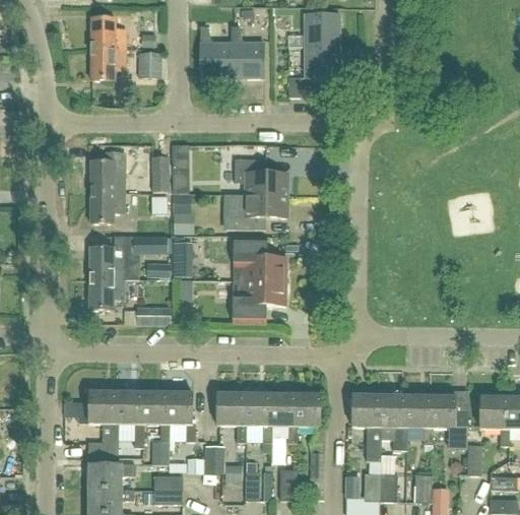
[(304,46),(340,45),(340,12),(304,12),(304,46)]
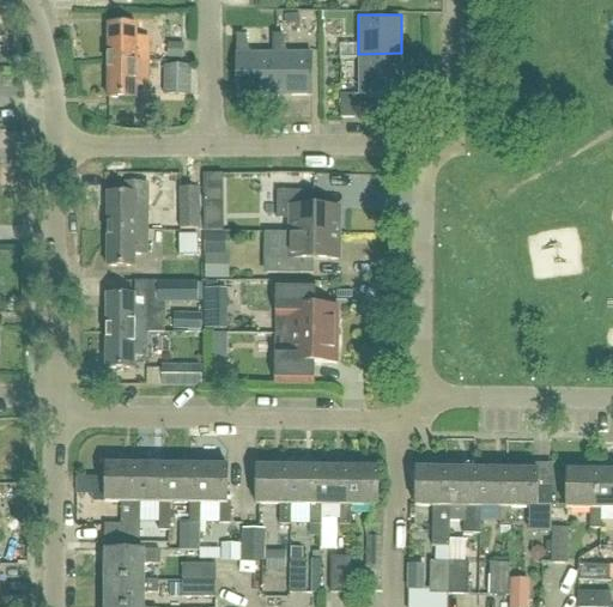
[(109,59),(150,60),(150,36),(137,36),(137,23),(109,23),(109,59)]
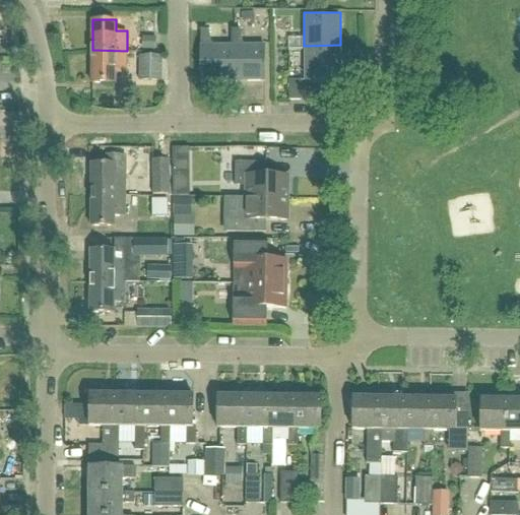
[(232,78),(231,43),(210,43),(206,26),(199,26),(200,79),(232,78)]
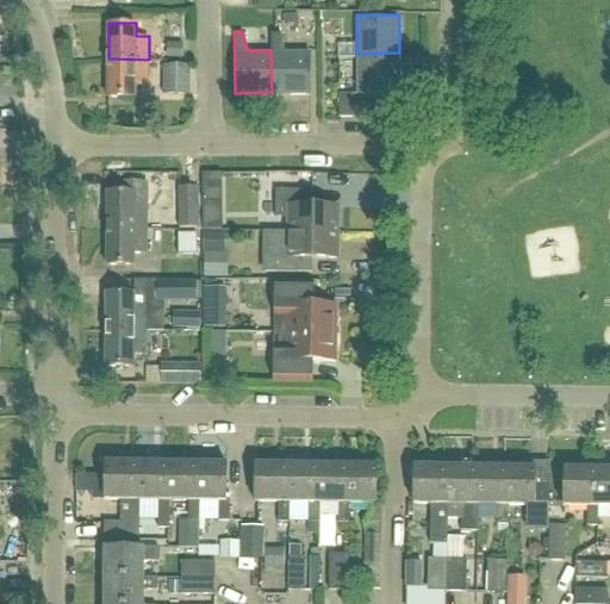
[(271,50),(272,92),(309,92),(307,50),(271,50)]
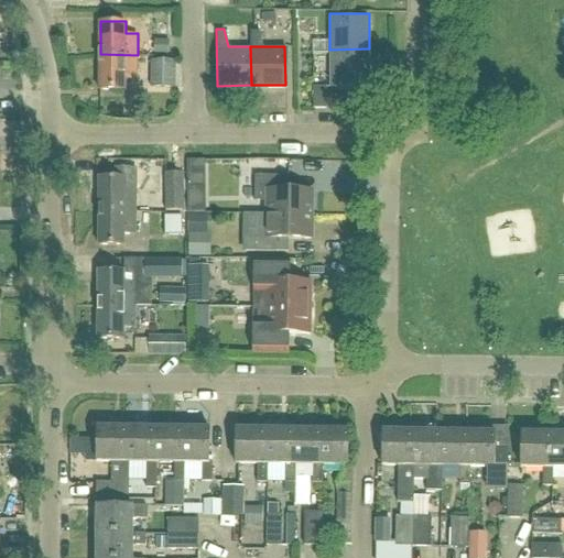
[(369,84),(369,48),(329,50),(329,85),(369,84)]
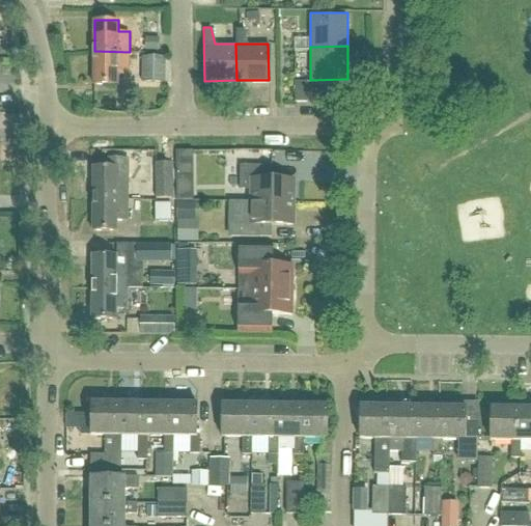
[(130,52),(94,51),(93,82),(118,82),(118,71),(129,72),(130,52)]
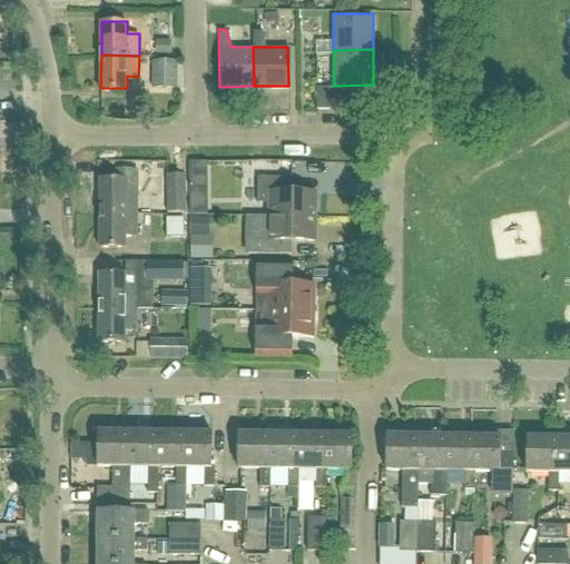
[(176,59),(151,58),(151,85),(176,85),(176,59)]
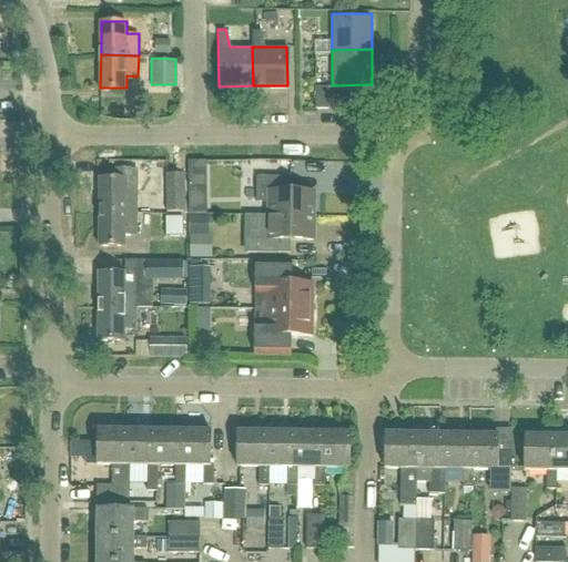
[(328,106),(328,84),(315,84),(315,106),(328,106)]
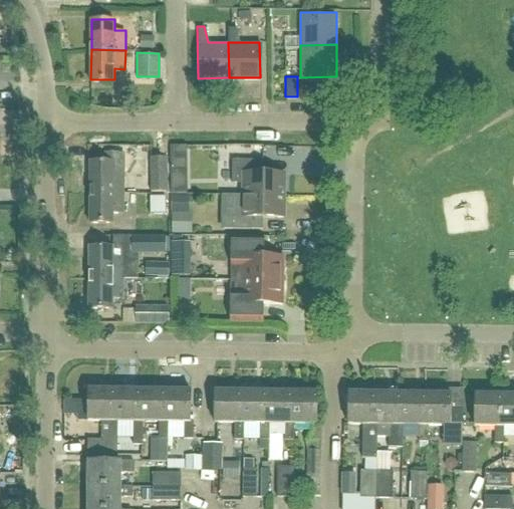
[(167,155),(151,155),(151,188),(166,188),(167,155)]
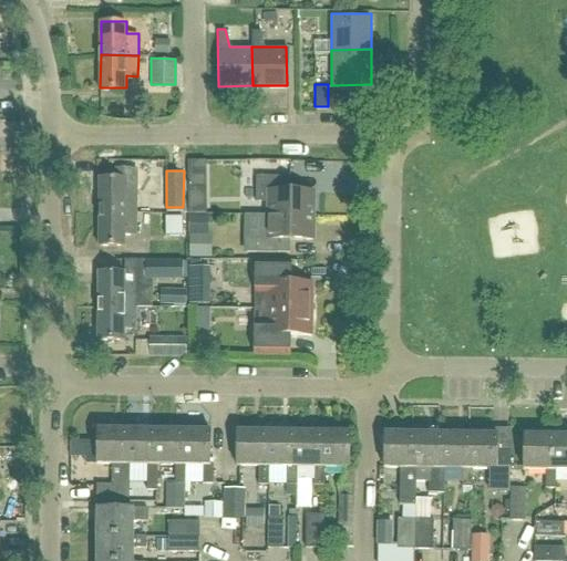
[(268,199),(268,213),(313,213),(313,188),(290,188),(290,174),(256,174),(256,199),(268,199)]
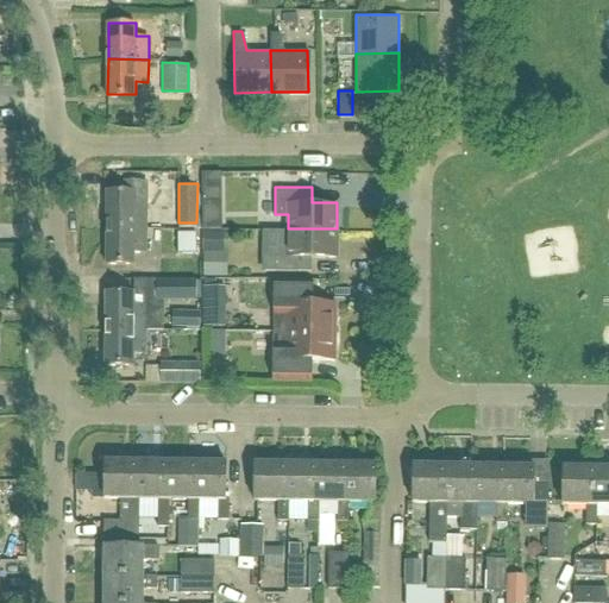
[(107,226),(148,226),(148,201),(135,201),(135,189),(107,189),(107,226)]
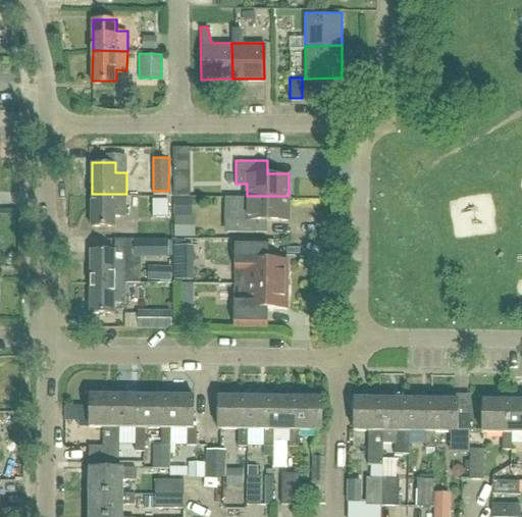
[(173,168),(173,191),(189,191),(189,168),(173,168)]
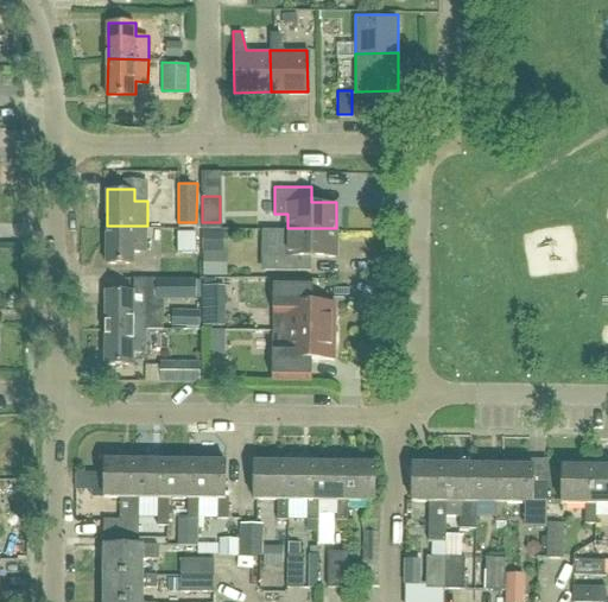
[(107,226),(107,261),(134,263),(134,249),(147,249),(147,236),(156,236),(157,226),(147,226),(107,226)]
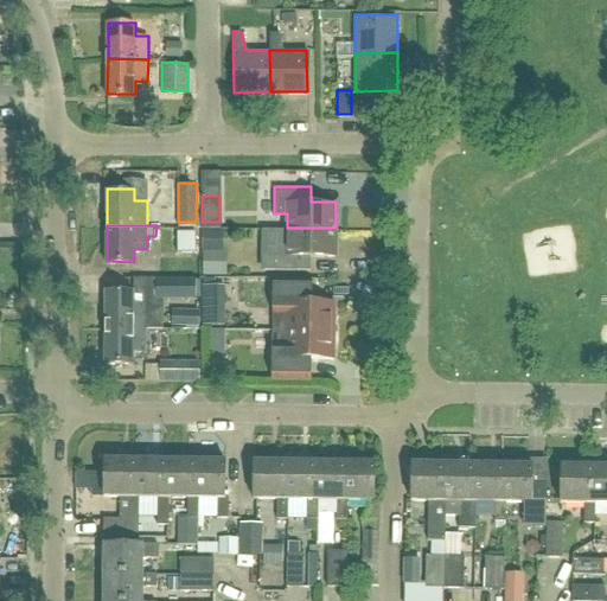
[(203,254),(202,227),(181,227),(183,255),(203,254)]
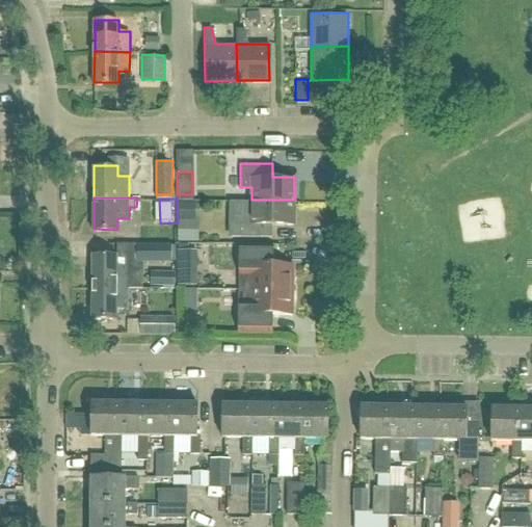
[(294,200),(251,200),(231,200),(231,235),(271,235),(271,222),(293,224),(294,200)]
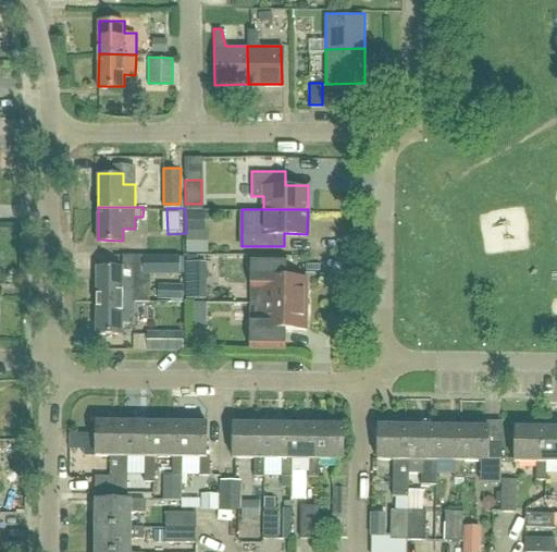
[(97,299),(135,299),(148,299),(149,272),(178,272),(180,254),(123,254),(123,266),(97,266),(97,299)]
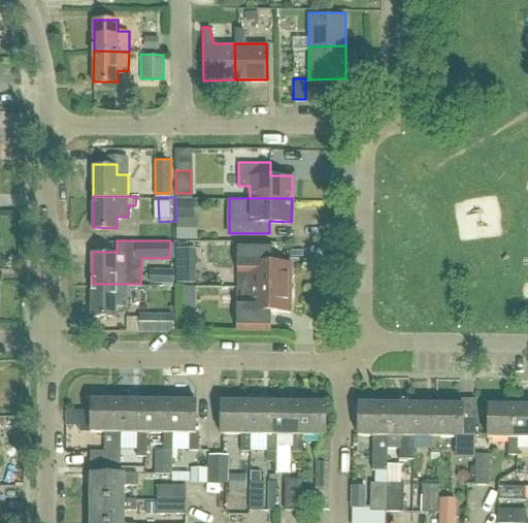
[(249,272),(249,285),(290,286),(291,261),(271,261),(271,249),(237,248),(237,272),(249,272)]
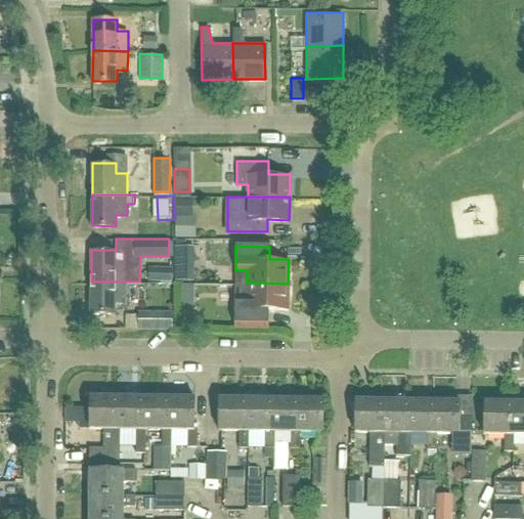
[(198,275),(197,256),(183,257),(184,276),(198,275)]
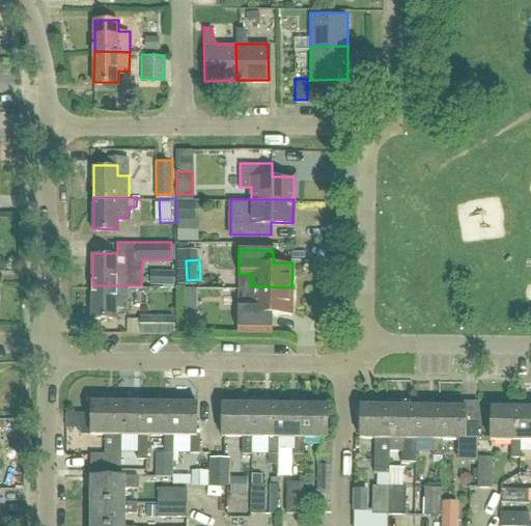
[(128,306),(129,285),(92,285),(92,316),(116,316),(116,306),(128,306)]
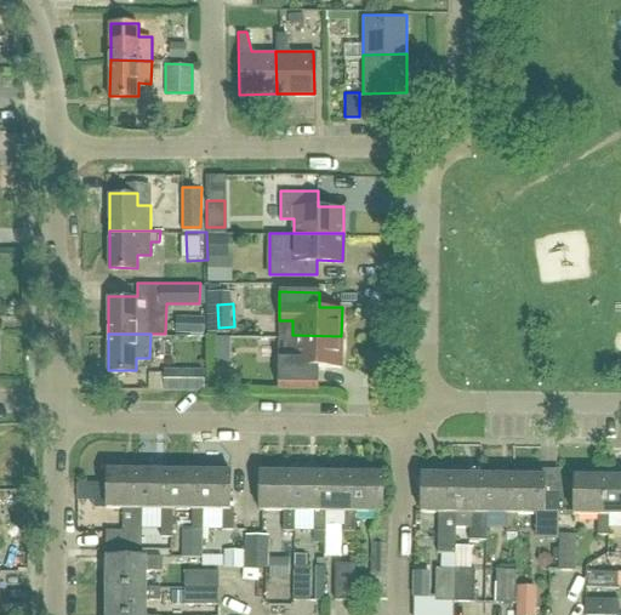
[(341,336),(292,335),(291,349),(279,349),(278,379),(318,379),(318,364),(341,365),(341,336)]
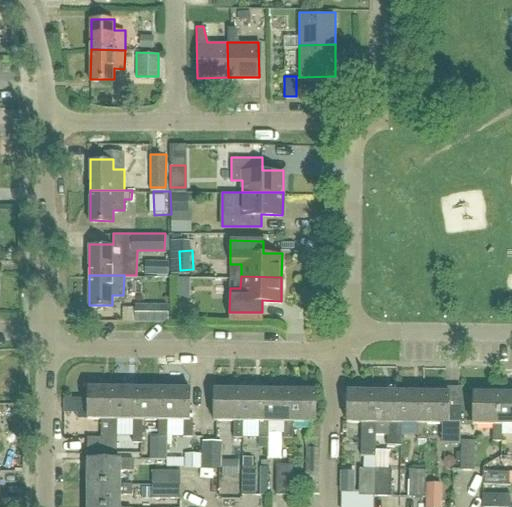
[(169,303),(135,303),(135,319),(168,319),(169,303)]
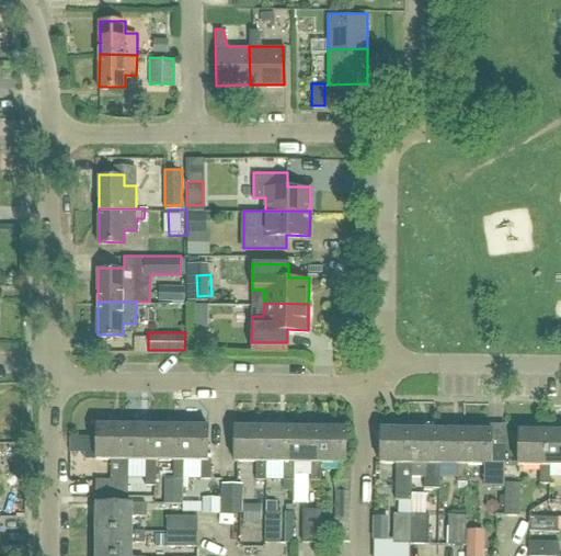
[(128,494),(128,457),(124,456),(125,422),(96,422),(96,456),(112,456),(112,478),(98,478),(98,494),(128,494)]
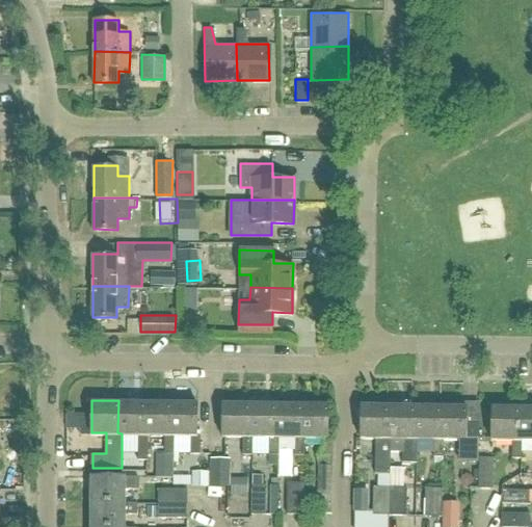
[(144,433),(144,401),(118,400),(117,432),(122,433),(138,433),(138,450),(148,450),(148,433),(144,433)]
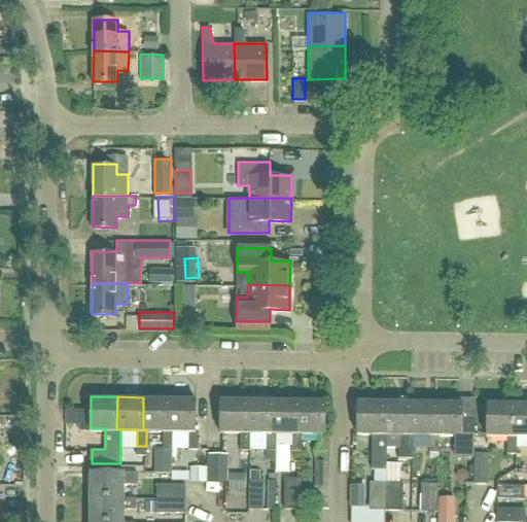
[(169,429),(169,397),(143,397),(143,429),(146,429),(163,429),(163,446),(172,446),(173,429),(169,429)]
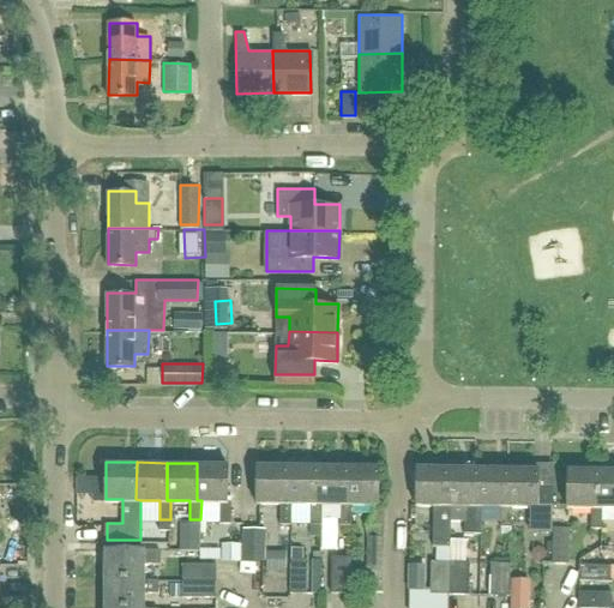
[(228,463),(197,463),(197,500),(202,500),(221,500),(220,519),(232,519),(232,500),(228,500),(228,463)]
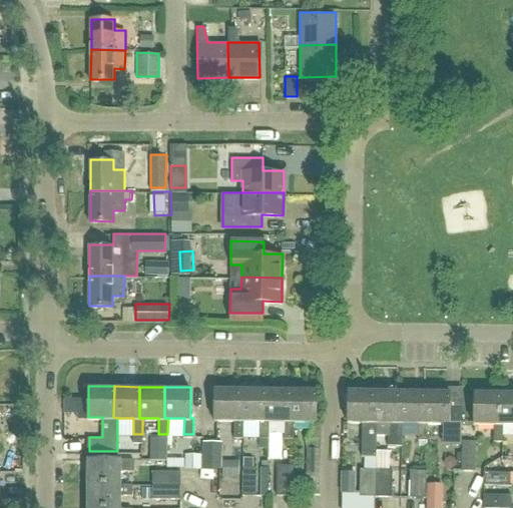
[(239,420),(239,388),(214,388),(213,419),(234,420),(233,436),(242,436),(243,420),(239,420)]
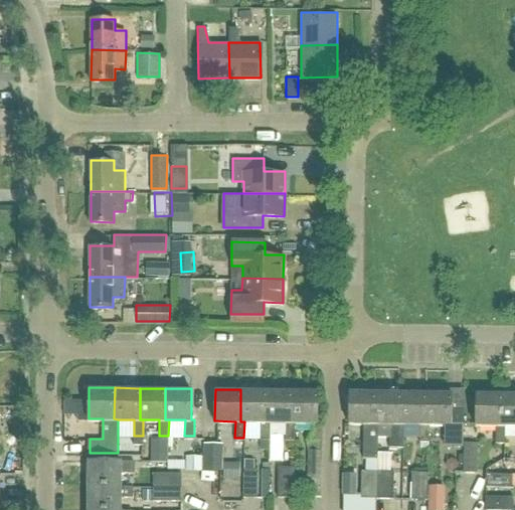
[(267,389),(240,389),(240,421),(244,421),(261,421),(260,438),(270,438),(270,421),(266,421),(267,389)]
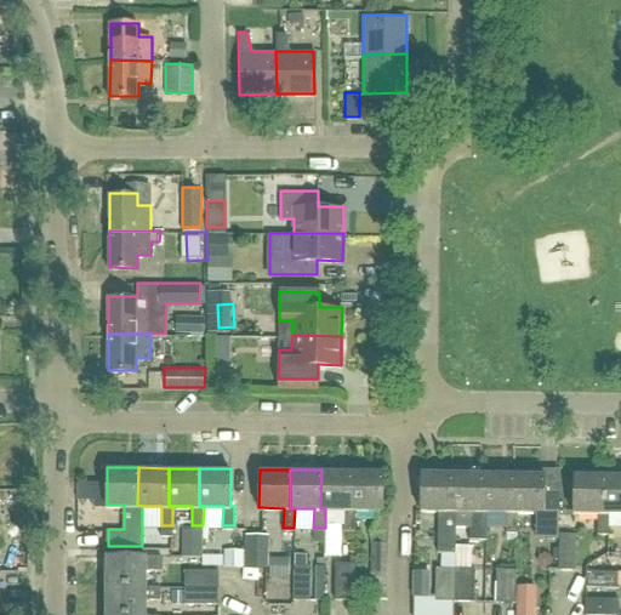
[(351,508),(352,471),(322,470),(320,508),(325,508),(345,508),(345,529),(355,529),(355,508),(351,508)]
